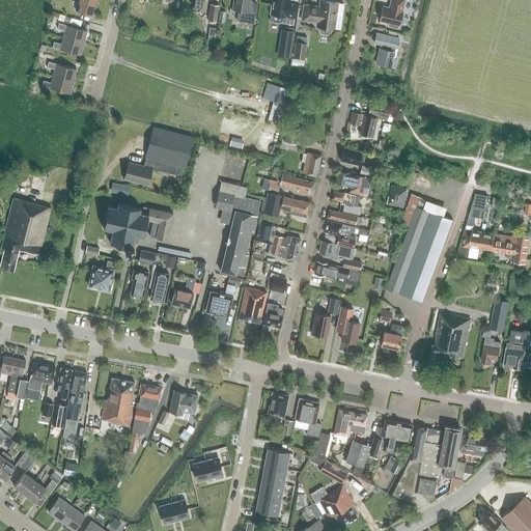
[(95,8),(96,3),(85,0),(78,0),(76,10),(91,15),(93,7),(95,8)]
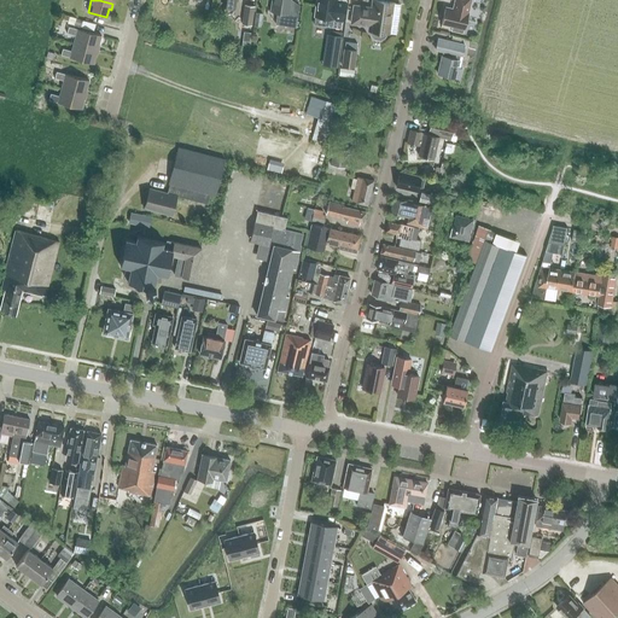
[(296,28),(298,11),(289,9),(290,0),(272,0),(270,11),(278,12),(275,24),(296,28)]
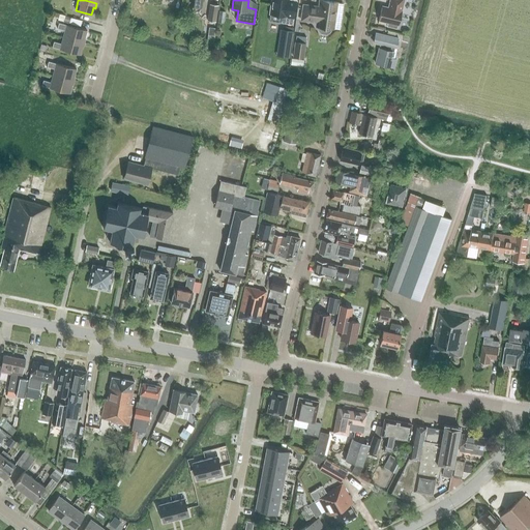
[(293,25),(296,0),(294,0),(271,0),(269,21),(293,25)]
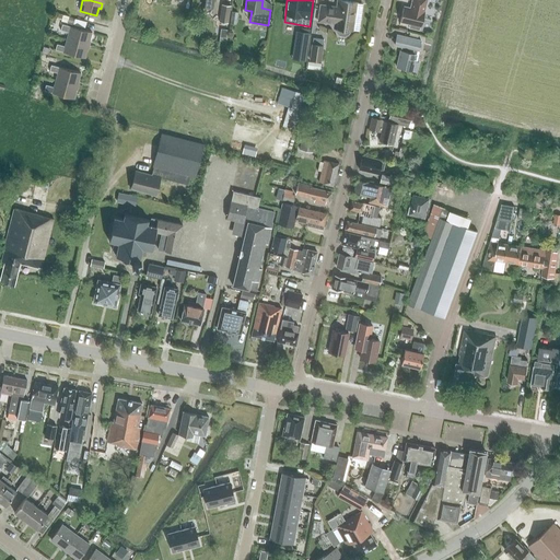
[(354,20),(356,13),(353,13),(356,2),(338,0),(337,9),(334,9),(335,7),(321,6),(318,21),(336,24),(335,28),(336,30),(336,31),(336,32),(337,33),(337,34),(338,35),(340,36),(345,36),(346,36),(347,35),(348,35),(349,34),(349,33),(350,33),(350,32),(351,32),(351,31),(353,20),(354,20)]
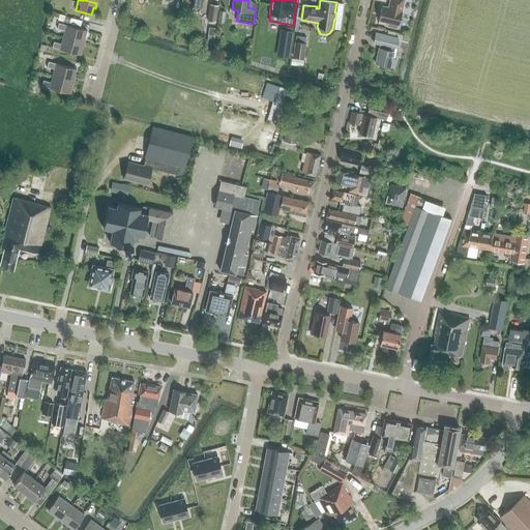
[(396,29),(398,25),(399,25),(402,11),(401,11),(403,0),(390,0),(389,4),(392,5),(391,9),(382,7),(379,20),(387,23),(386,26),(396,29)]
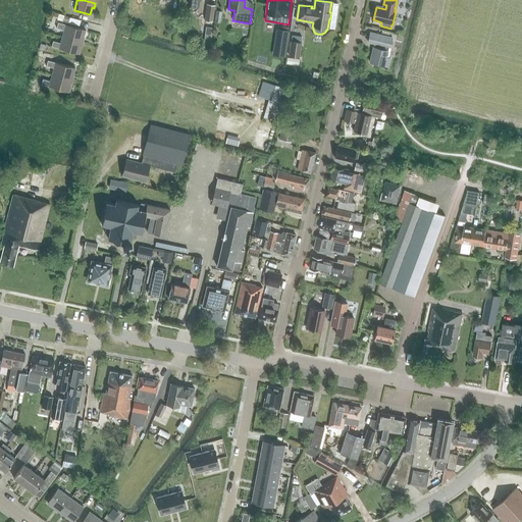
[(215,5),(206,3),(204,20),(212,21),(215,5)]
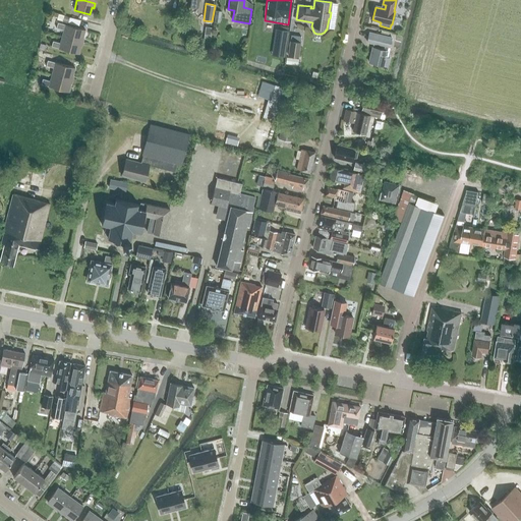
[(81,42),(85,30),(65,24),(58,22),(56,29),(63,31),(62,37),(81,42)]
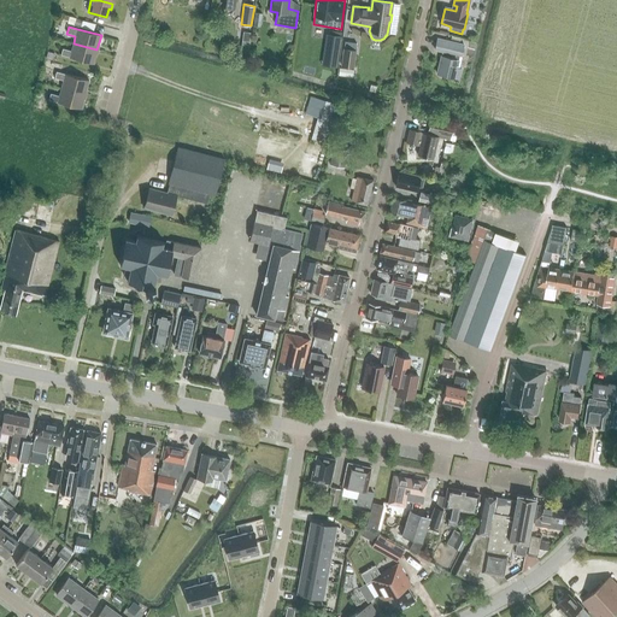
[(327,65),(336,68),(341,33),(331,31),(327,65)]
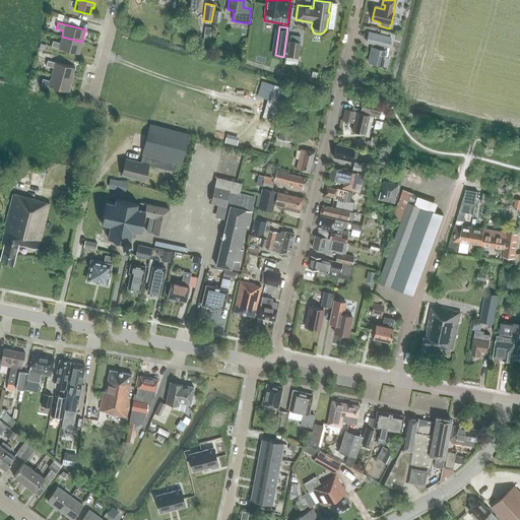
[(209,43),(211,28),(205,27),(203,42),(209,43)]
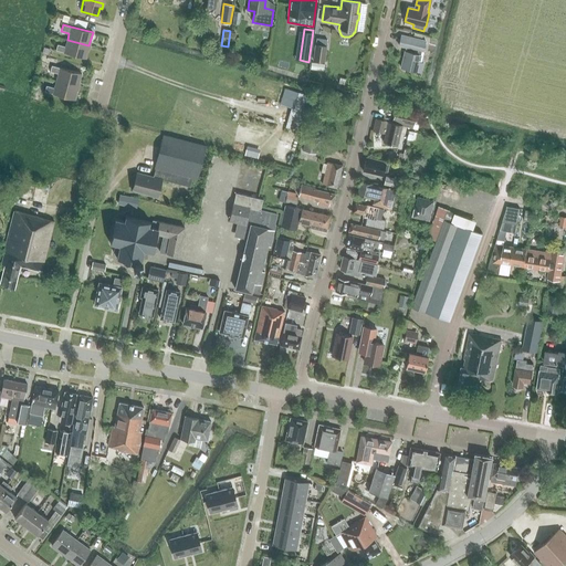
[(422,51),(425,41),(401,35),(399,45),(408,48),(408,52),(405,51),(400,67),(421,72),(422,63),(419,62),(420,55),(419,54),(420,51),(422,51)]
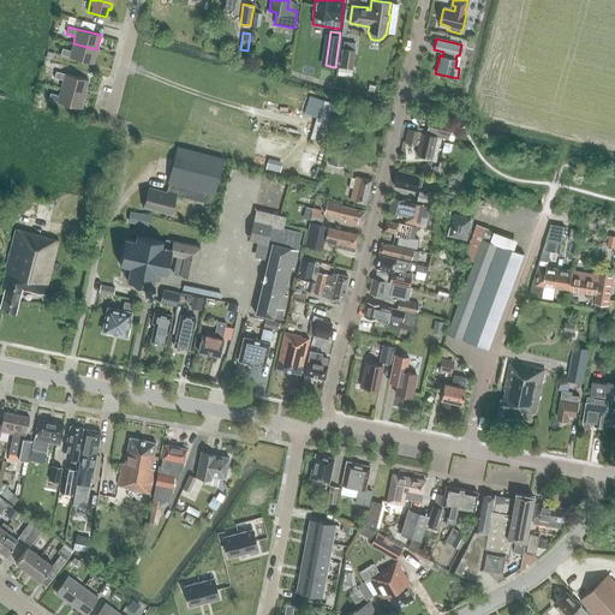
[(93,64),(96,49),(73,43),(71,51),(63,48),(60,55),(70,58),(69,58),(93,64)]
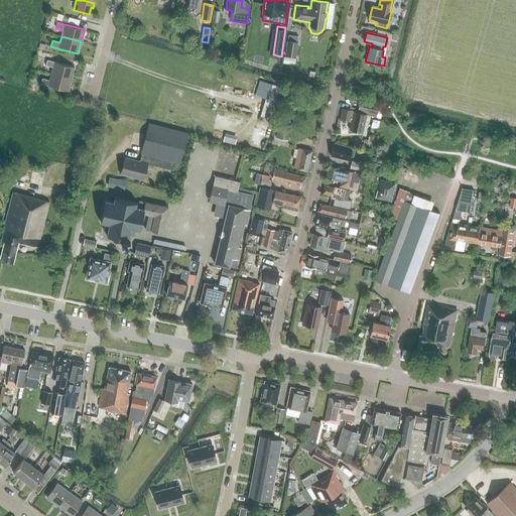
[(295,56),(297,42),(287,40),(285,54),(295,56)]
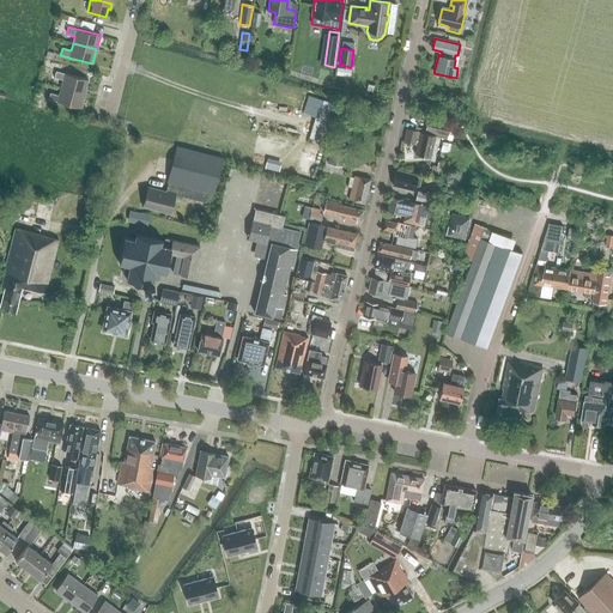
[(55,71),(60,72),(62,65),(46,60),(43,67),(56,71),(55,71)]
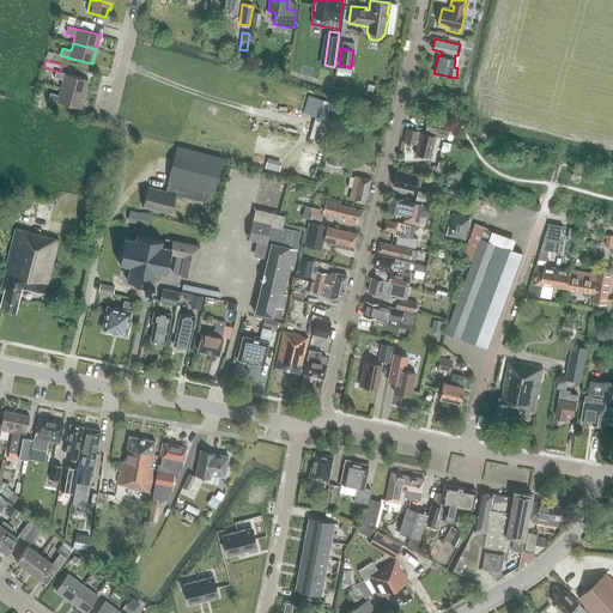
[(351,70),(337,67),(335,76),(350,78),(351,70)]
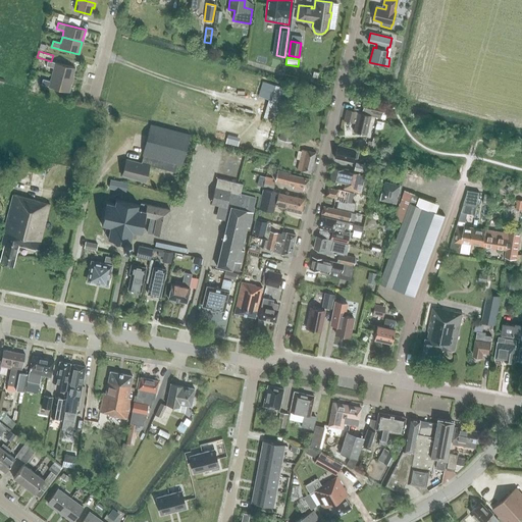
[(55,62),(51,61),(47,60),(46,66),(53,68),(52,74),(71,81),(74,68),(55,62)]
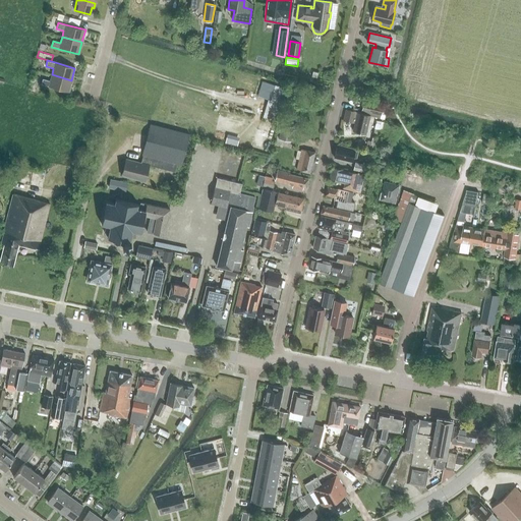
[(68,92),(71,80),(52,74),(50,81),(43,79),(41,84),(48,87),(68,92)]
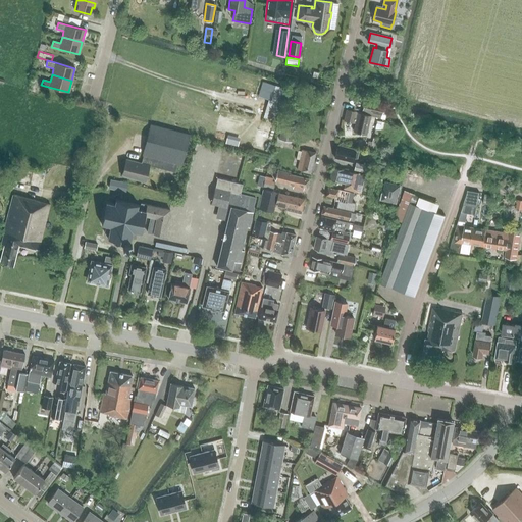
[(278,102),(282,89),(262,83),(258,96),(268,99),(278,102)]
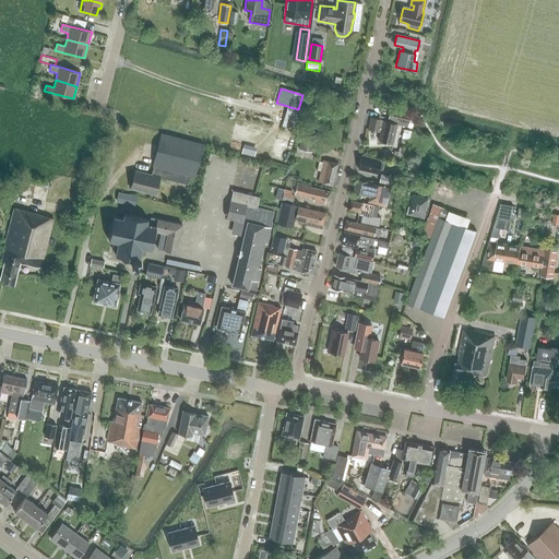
[(282,126),(297,130),(302,111),(298,109),(287,106),(282,126)]
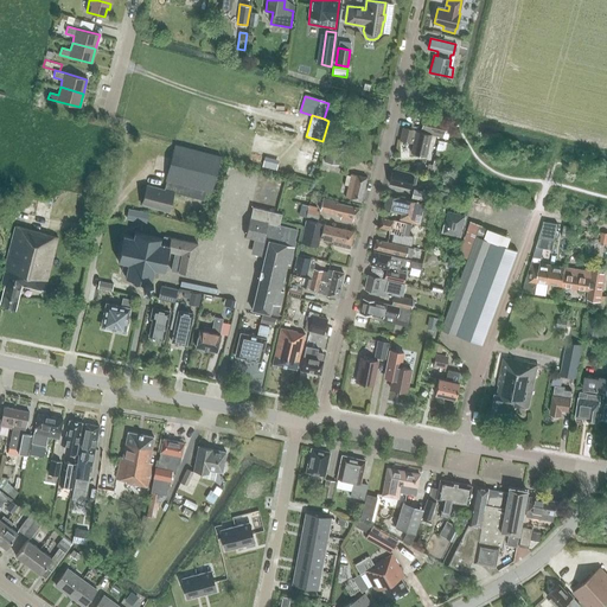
[(442,138),(446,122),(423,117),(421,131),(421,133),(416,132),(416,131),(402,127),(400,140),(413,144),(411,152),(426,155),(430,135),(442,138)]
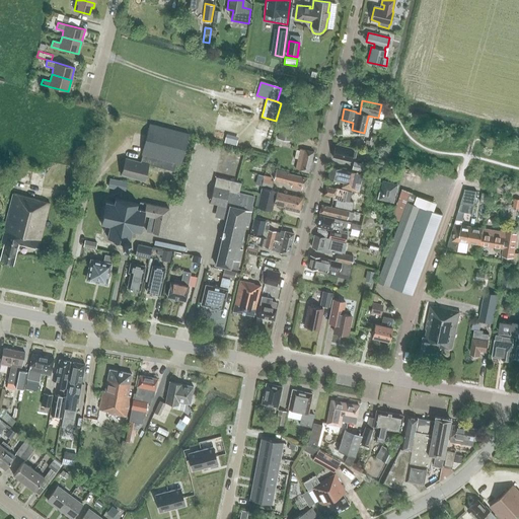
[(180,164),(189,134),(149,124),(141,154),(143,154),(141,162),(126,158),(121,175),(144,181),(148,165),(174,171),(176,163),(180,164)]
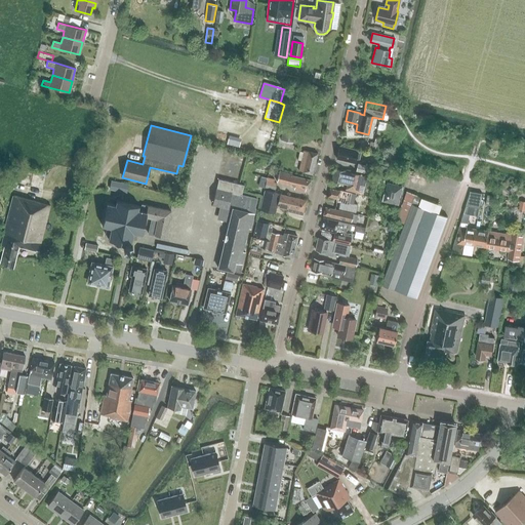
[(292,144),(296,129),(284,126),(280,140),(292,144)]
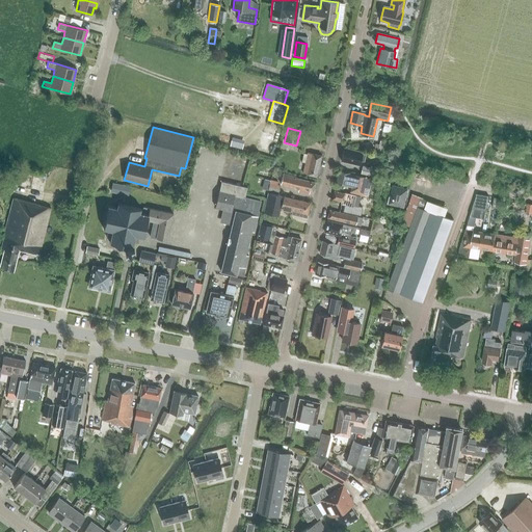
[(354,150),(354,152),(344,150),(345,148),(344,148),(341,161),(358,165),(360,161),(364,162),(366,153),(354,150)]
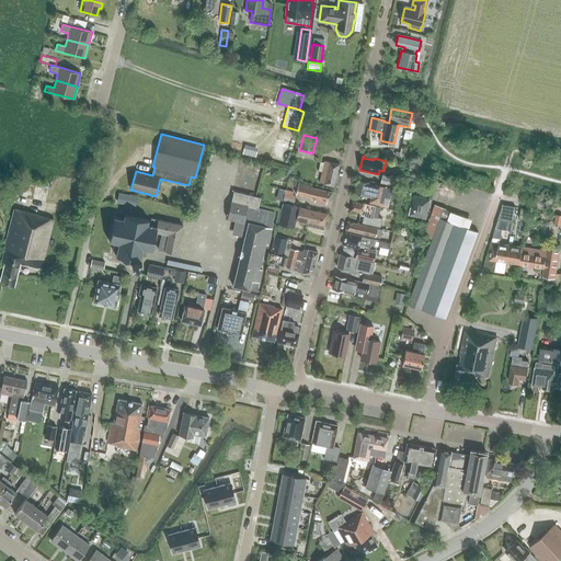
[(78,167),(59,160),(55,173),(73,180),(78,167)]
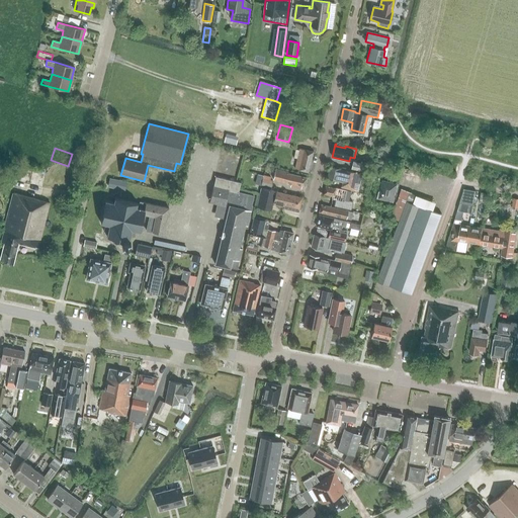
[(308,172),(313,152),(304,149),(304,150),(299,149),(299,151),(295,150),(293,158),(297,159),(294,169),(298,170),(308,172)]
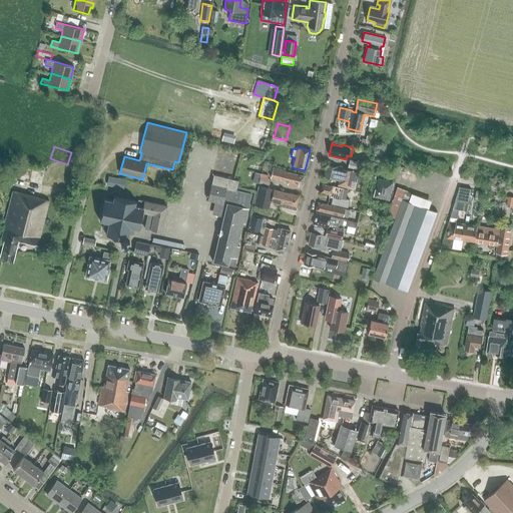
[(364,163),(349,159),(347,167),(362,171),(364,163)]
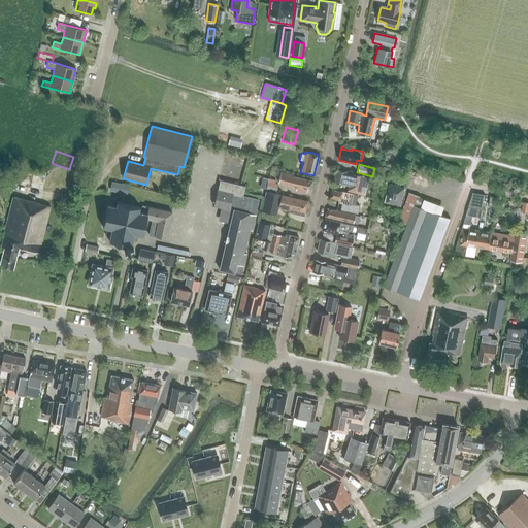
[(367,177),(362,176),(336,170),(333,182),(349,185),(347,192),(364,196),(366,189),(365,189),(367,177)]
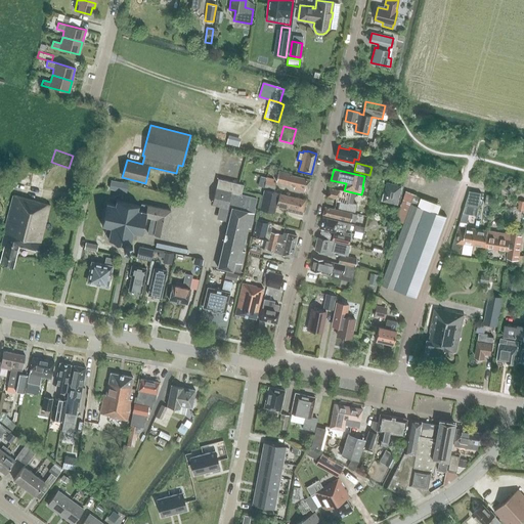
[(308,189),(310,180),(291,175),(292,174),(278,171),(276,181),(295,185),(294,188),(304,191),(304,188),(308,189)]
